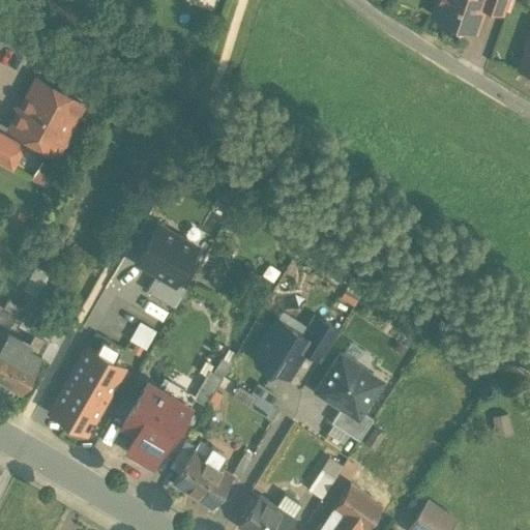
[(438,0),(433,13),(475,29),(483,4),(484,0),(438,0)]
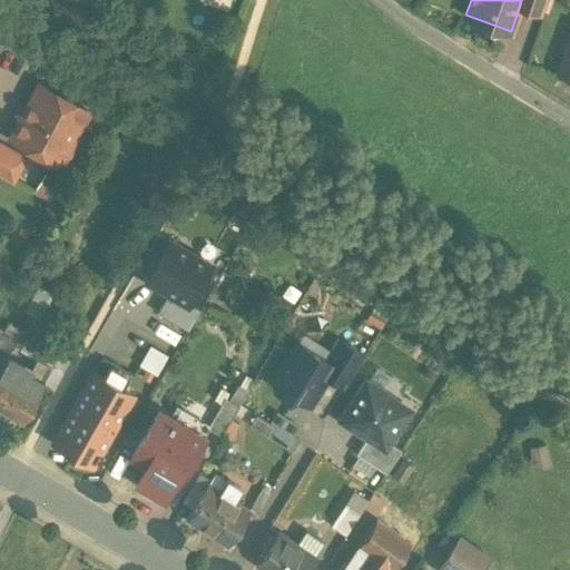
[(547,0),(521,0),(520,5),(543,12),(547,0)]
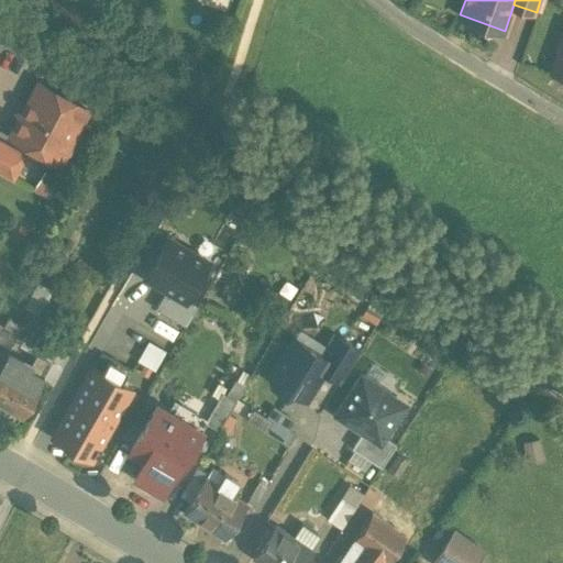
[(562,34),(562,35),(558,48),(559,52),(552,72),(562,74),(562,34)]
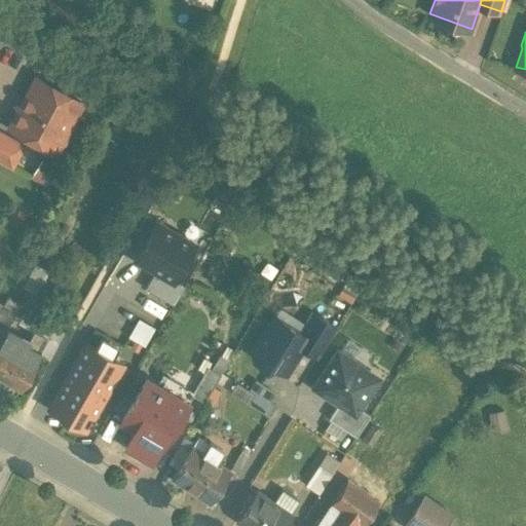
[(81,102),(37,78),(10,127),(54,151),(60,142),(64,141),(69,132),(67,127),(81,102)]
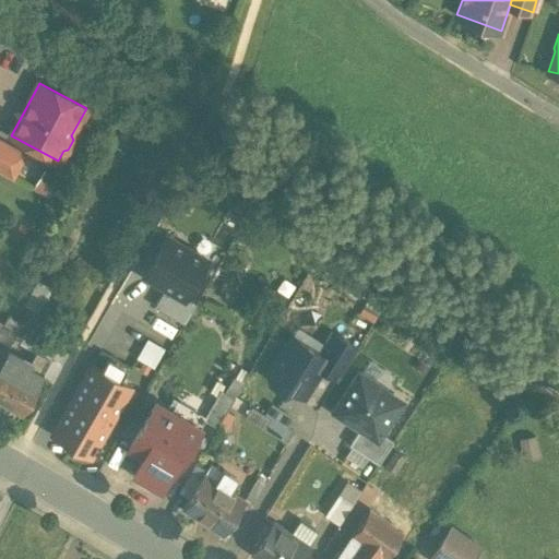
[(26,154),(0,139),(0,171),(13,179),(26,154)]
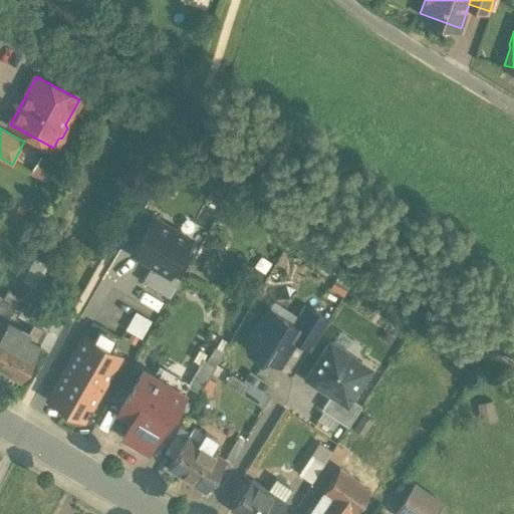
[(170,272),(190,238),(152,216),(131,252),(152,264),(169,274),(170,272)]
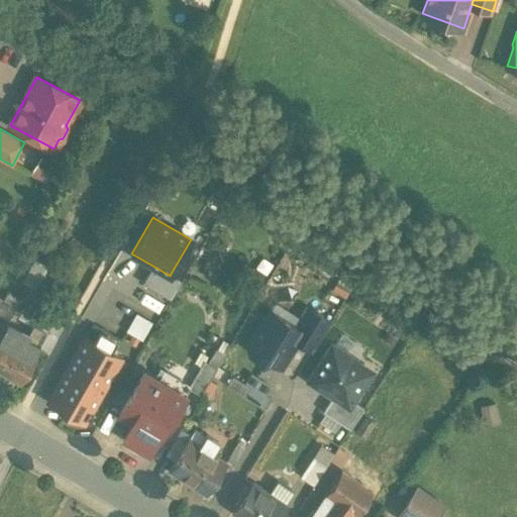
[(152,266),(141,283),(171,299),(181,281),(171,274),(170,276),(152,266)]
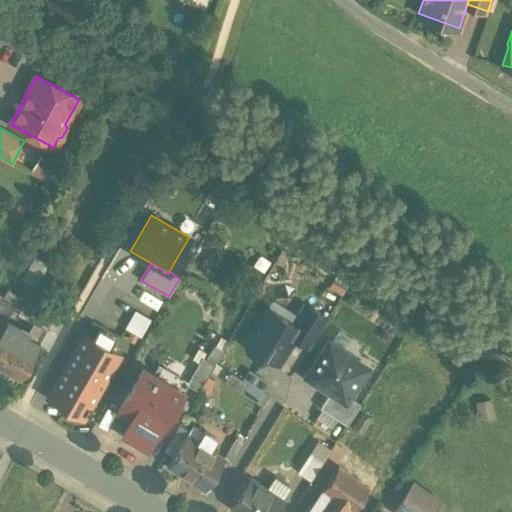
[(3,298),(0,302),(0,326),(3,328),(16,305),(3,298)]
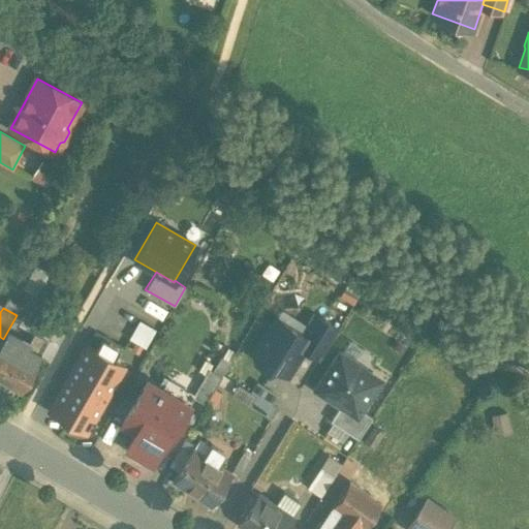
[(338,330),(313,314),(302,334),(310,340),(304,349),(319,360),(338,330)]
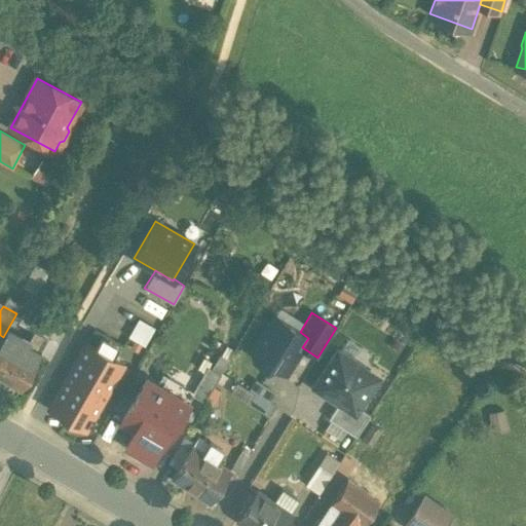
[(275,316),(253,352),(254,359),(267,367),(273,366),(286,374),(302,347),(308,338),(300,332),(275,316)]
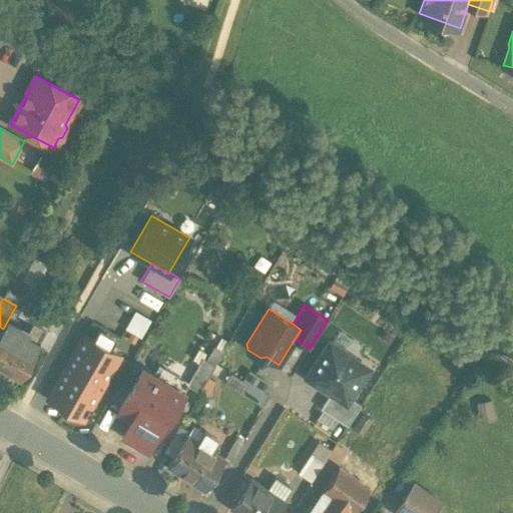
[(134,311),(124,328),(140,337),(150,320),(134,311)]
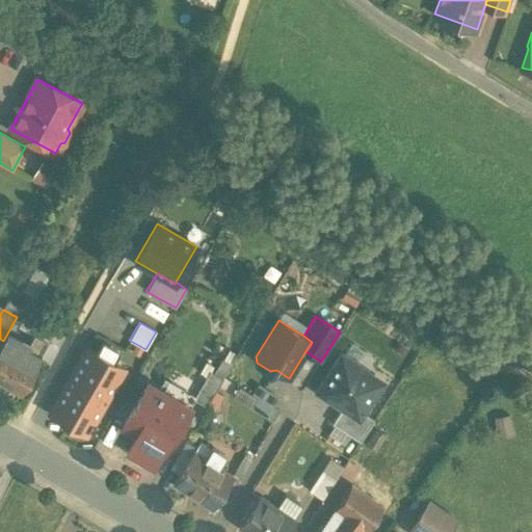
[(48,331),(38,327),(35,334),(44,339),(48,331)]
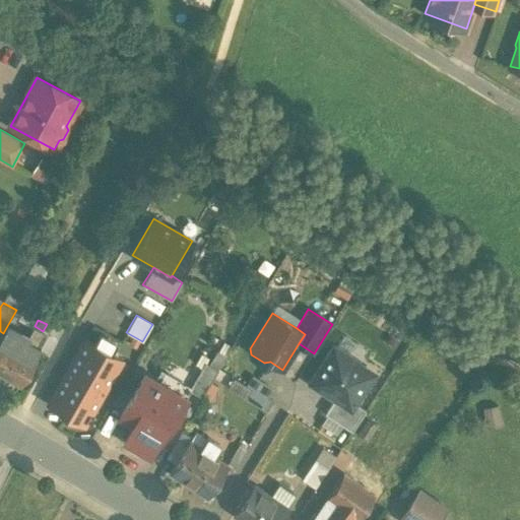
[(21,348),(0,335),(0,373),(19,385),(36,356),(35,355),(47,334),(43,331),(35,326),(21,348)]
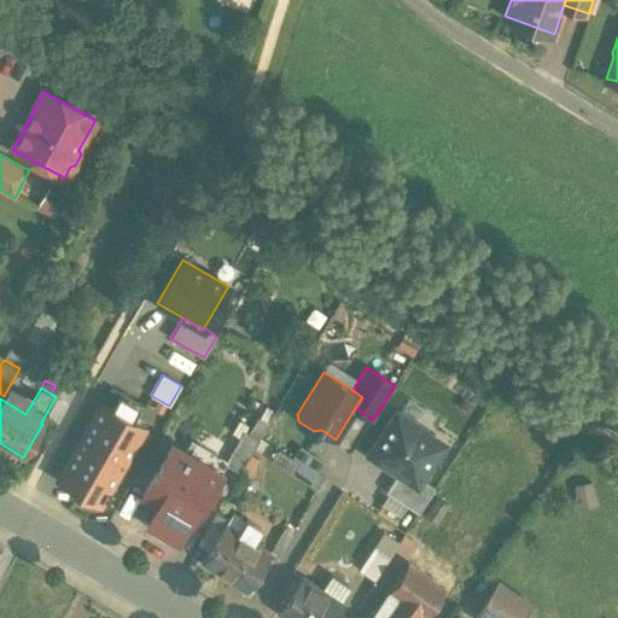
[(140,408),(118,396),(111,409),(133,421),(140,408)]
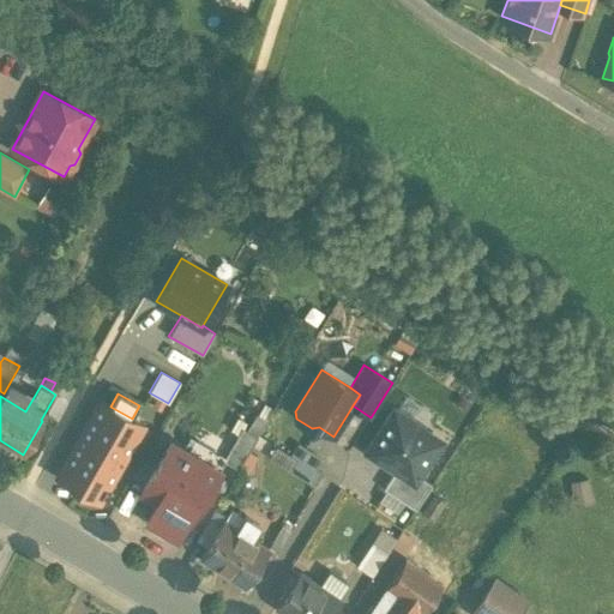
[(77,441),(58,476),(100,500),(142,425),(132,419),(110,407),(101,401),(80,435),(100,447),(97,452),(77,441)]
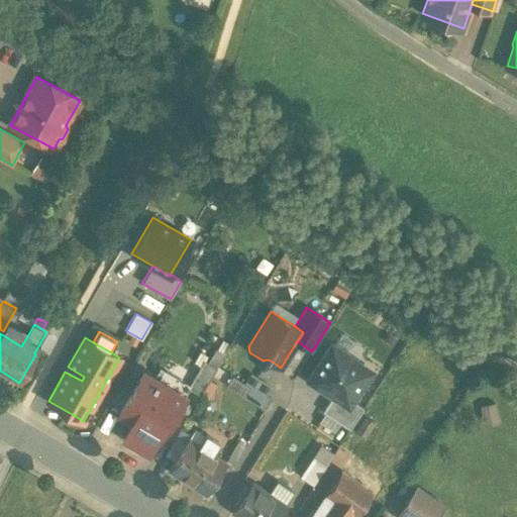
[(333,346),(309,383),(326,394),(327,392),(334,396),(348,405),(351,401),(370,373),(356,364),(357,362),(333,346)]
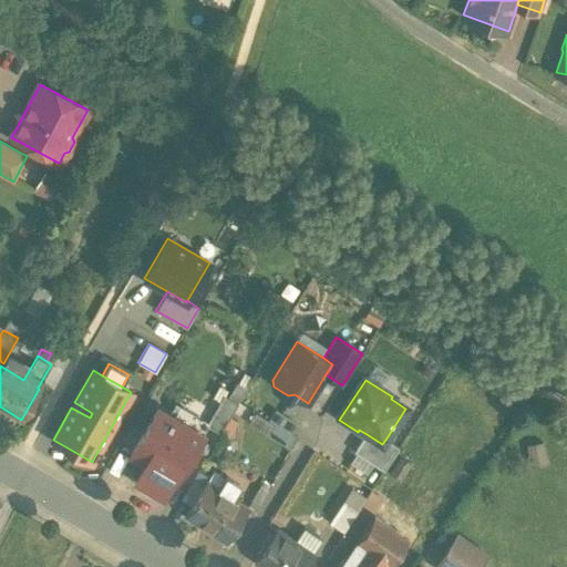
[(219,387),(214,395),(220,400),(224,394),(226,391),(219,387)]
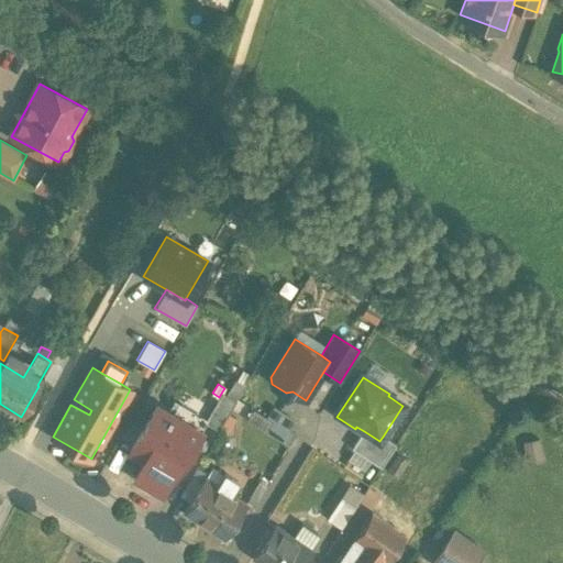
[(222,392),(219,397),(205,421),(218,429),(236,399),(222,392)]
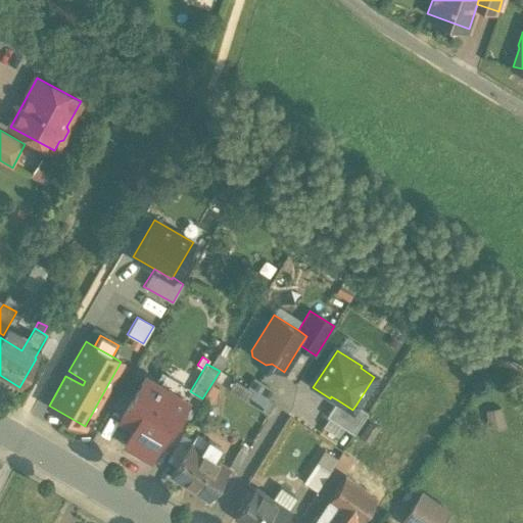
[(85,381),(68,371),(65,376),(83,385),(85,381)]
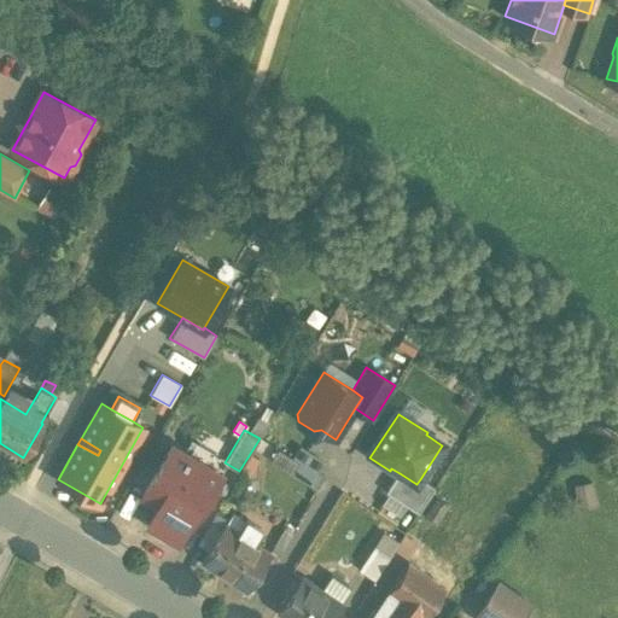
[(220,454),(197,441),(188,455),(219,473),(221,467),(214,464),(220,454)]
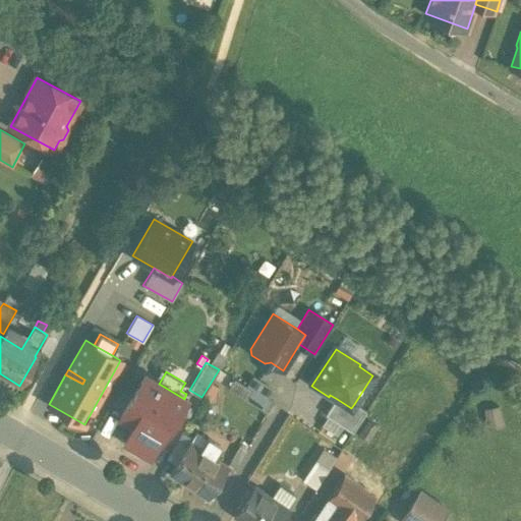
[(159,384),(145,375),(120,417),(160,442),(185,399),(184,399),(159,384)]
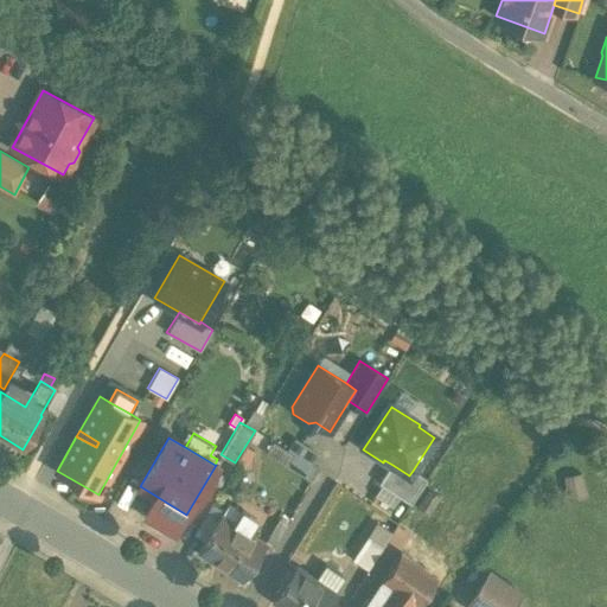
[(427,480),(413,471),(409,475),(393,465),(379,485),(410,505),(427,480)]
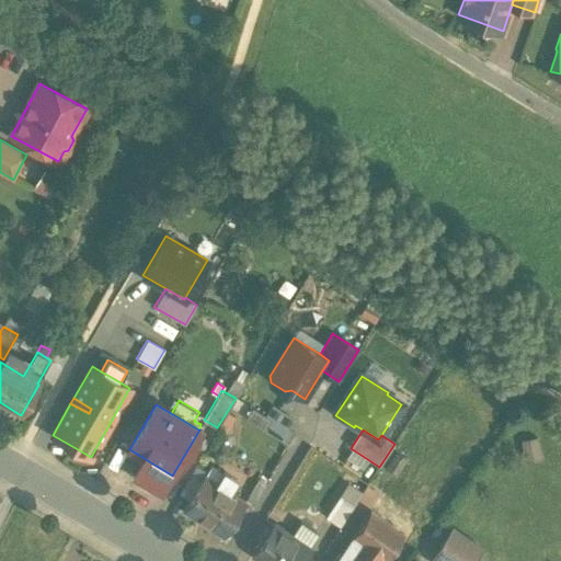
[(205,476),(183,508),(199,519),(201,517),(225,533),(245,502),(229,491),(237,479),(224,471),(216,483),(205,476)]
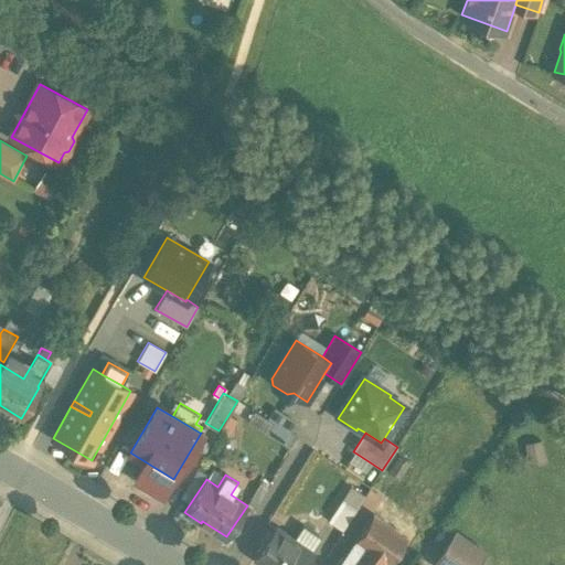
[(364,498),(350,488),(342,499),(358,509),(364,498)]
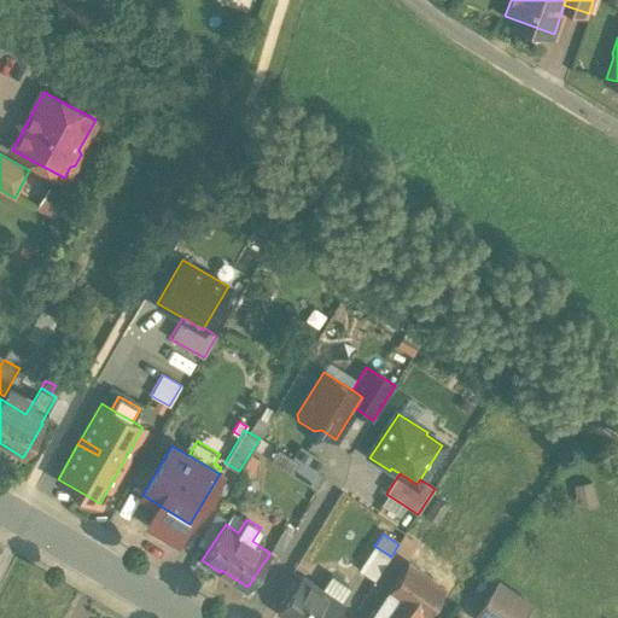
[(374,546),(359,570),(375,581),(391,557),(374,546)]
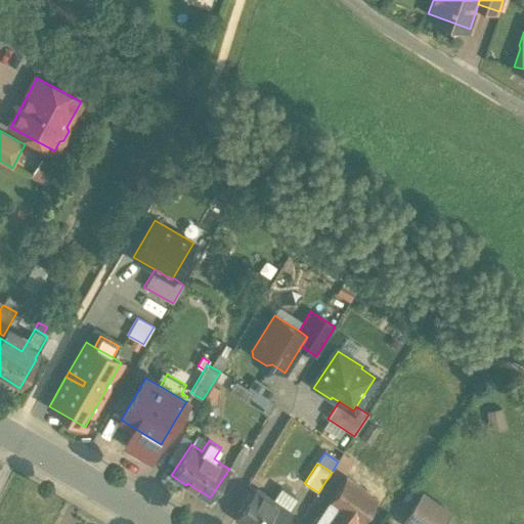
[(378,499),(346,478),(331,500),(357,519),(361,522),(378,499)]
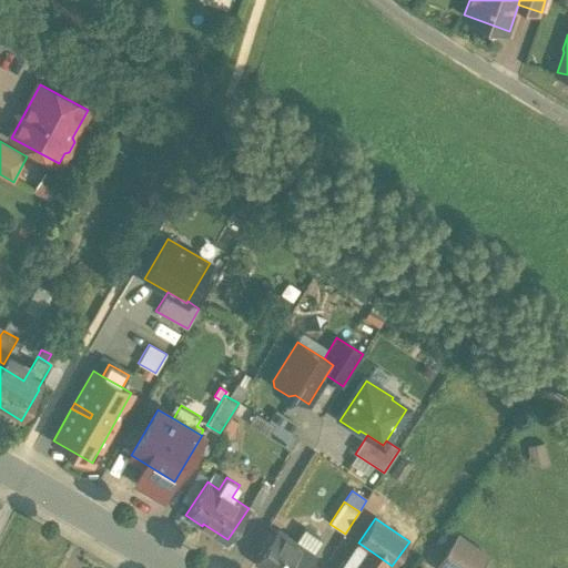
[(306,567),(315,556),(277,529),(256,560),(266,567),(306,567)]
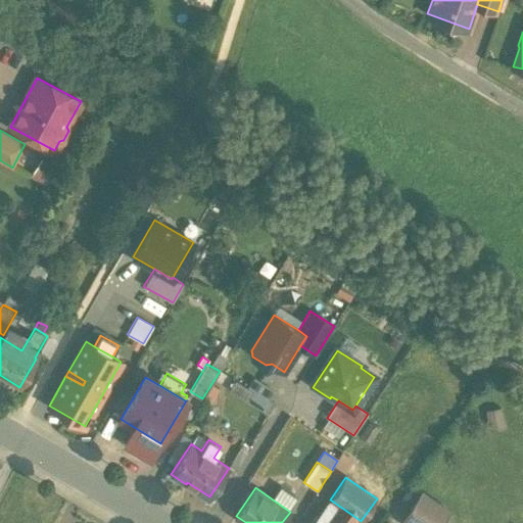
[(441,522),(449,512),(422,493),(402,522),(403,522),(441,522)]
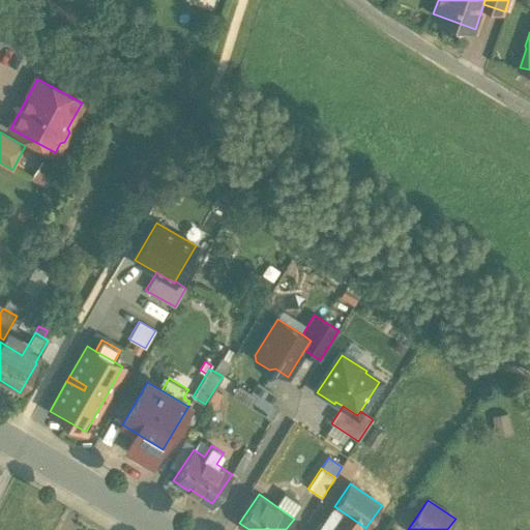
[(334,506),(318,529),(357,529),(361,525),(334,506)]
